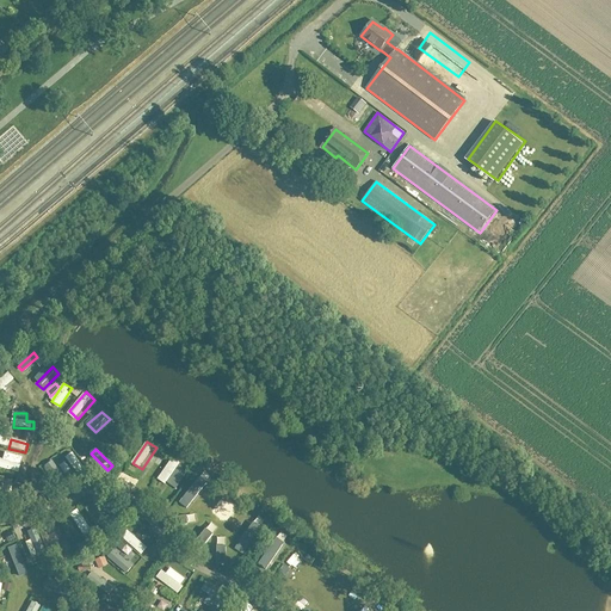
[(166,485),(180,461),(173,457),(159,480),(166,485)]
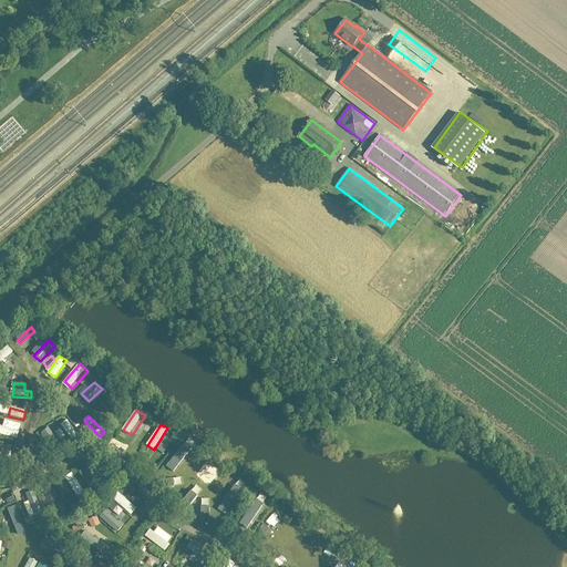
[(169,430),(155,446),(163,453),(178,436),(169,430)]
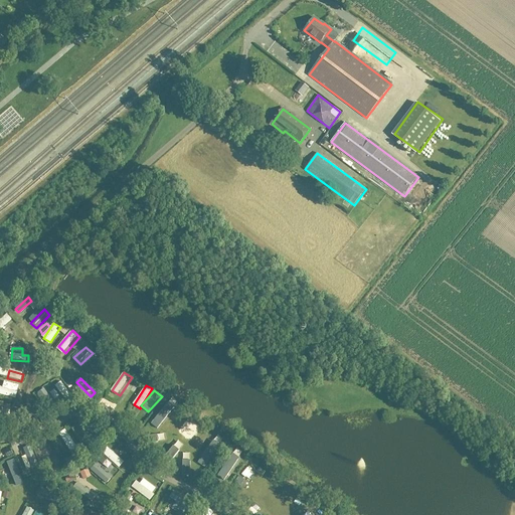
[(151,424),(159,431),(171,413),(163,407),(151,424)]
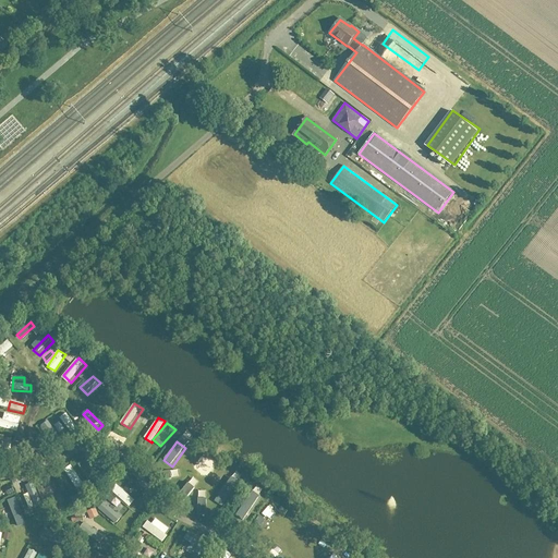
[(170,471),(154,474),(155,482),(172,478),(170,471)]
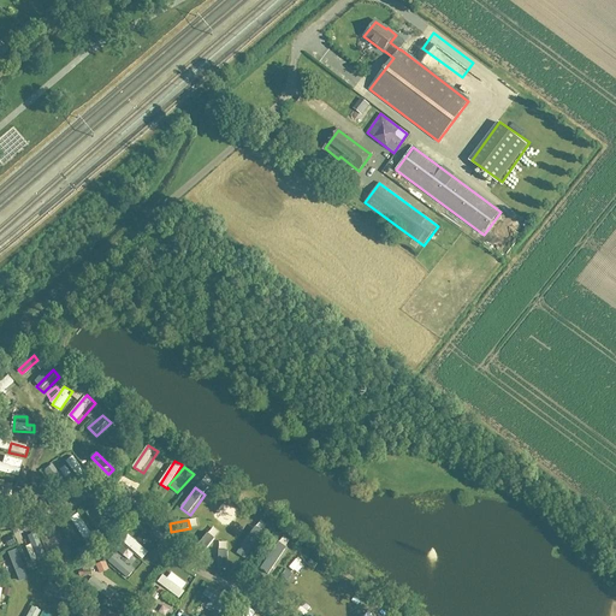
[(208,533),(196,548),(203,554),(214,539),(208,533)]
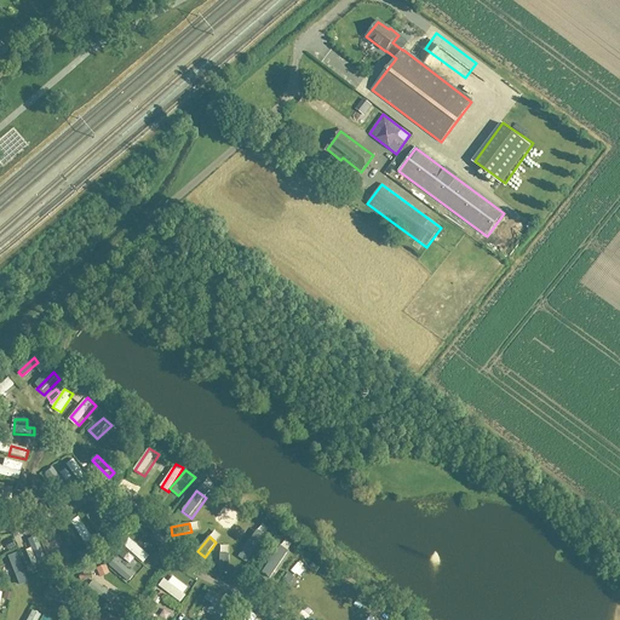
[(130,540),(125,545),(144,563),(149,557),(130,540)]
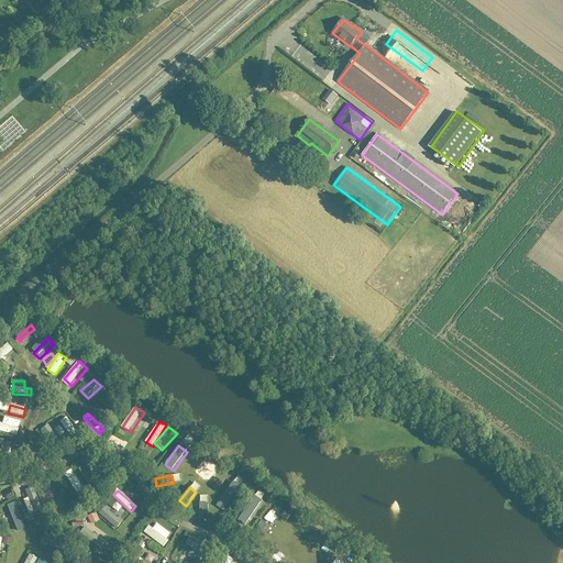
[(250,519),(261,496),(254,493),(243,516),(250,519)]
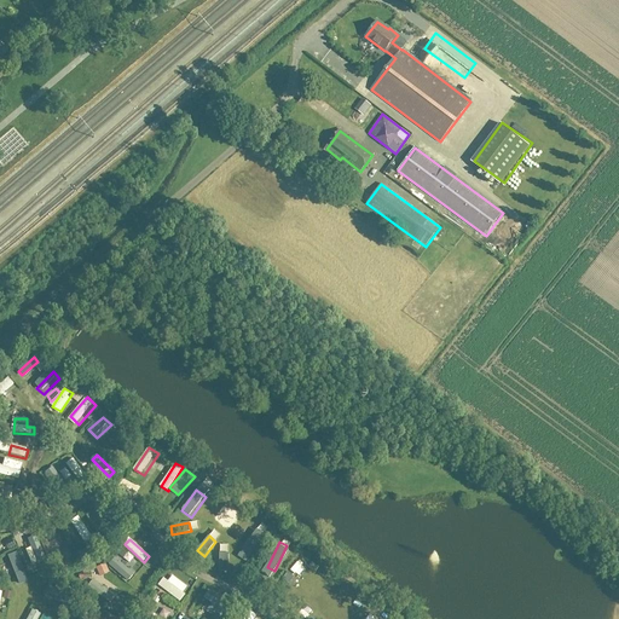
[(15,573),(19,583),(28,580),(17,551),(7,555),(15,573)]
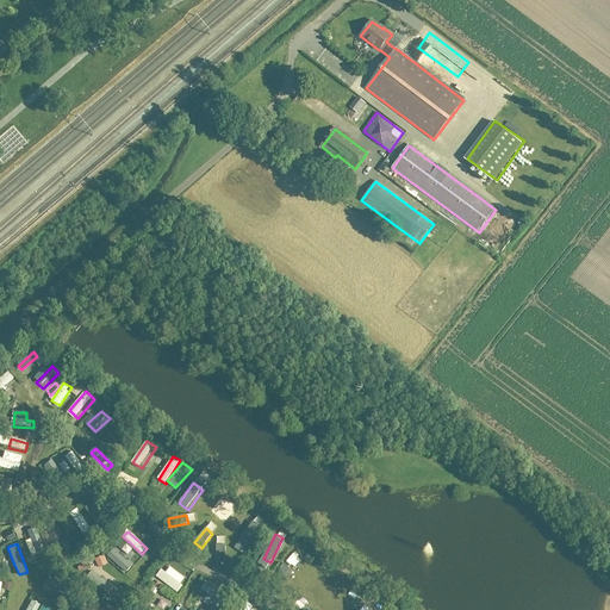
[(123,546),(113,556),(131,570),(139,559),(123,546)]
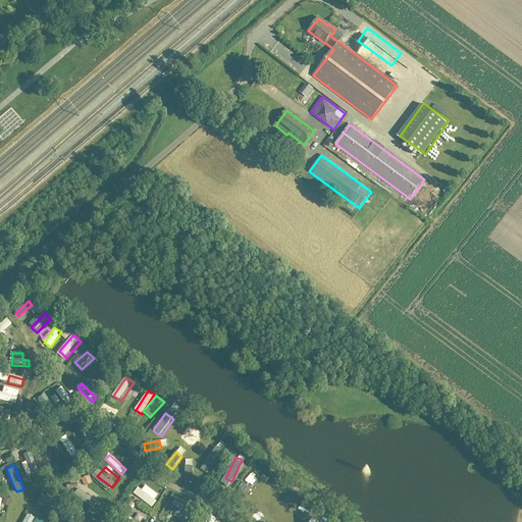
[(89,475),(83,479),(88,486),(94,481),(89,475)]
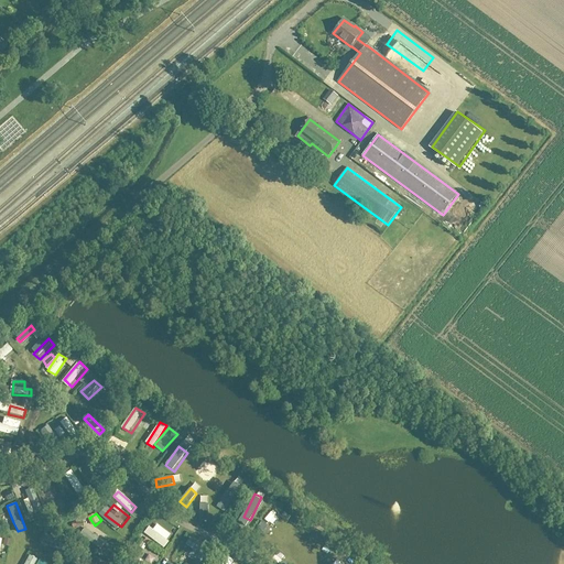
[(286,548),(301,528),(294,522),(279,542),(286,548)]
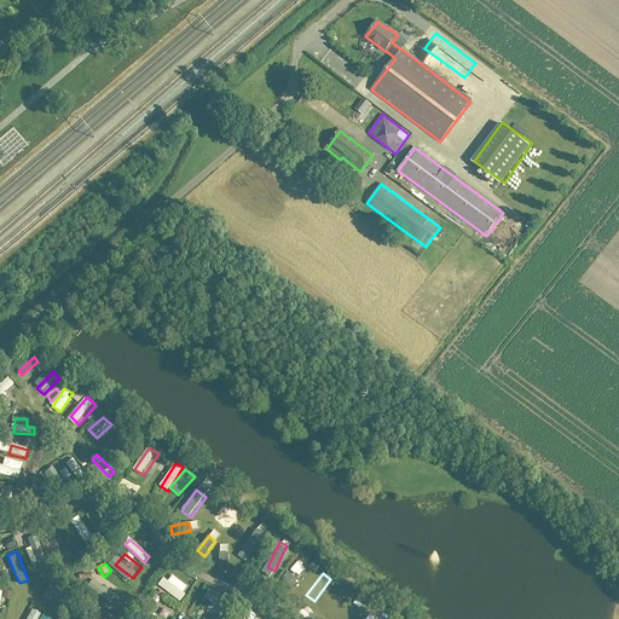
[(167,588),(183,600),(191,586),(175,576),(167,588)]
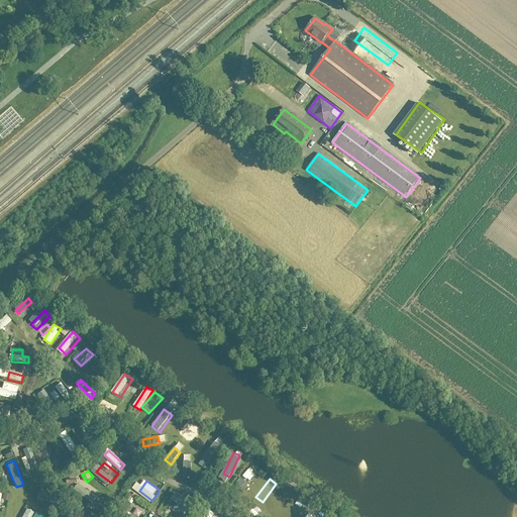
[(41,489),(37,496),(45,500),(44,501),(59,509),(64,502),(41,489)]
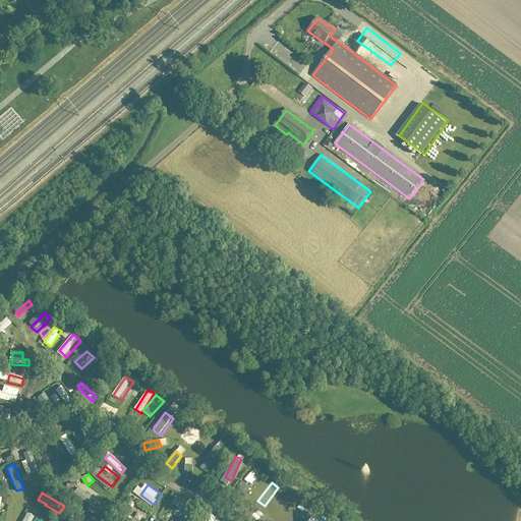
[(283,520),(295,500),(286,495),(274,514),(283,520)]
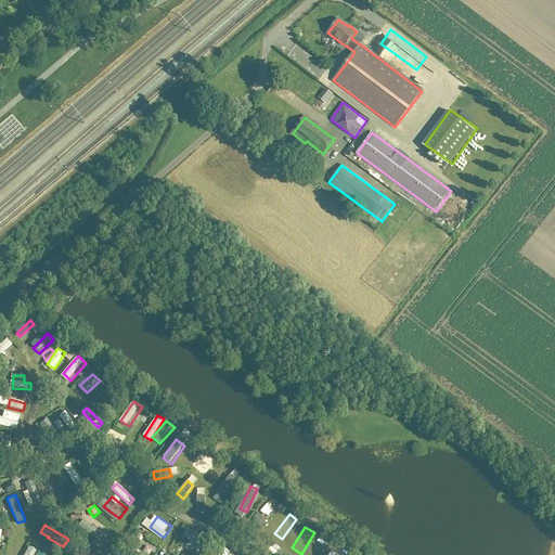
[(195,554),(199,554),(207,542),(188,530),(184,537),(197,544),(193,553),(195,554)]
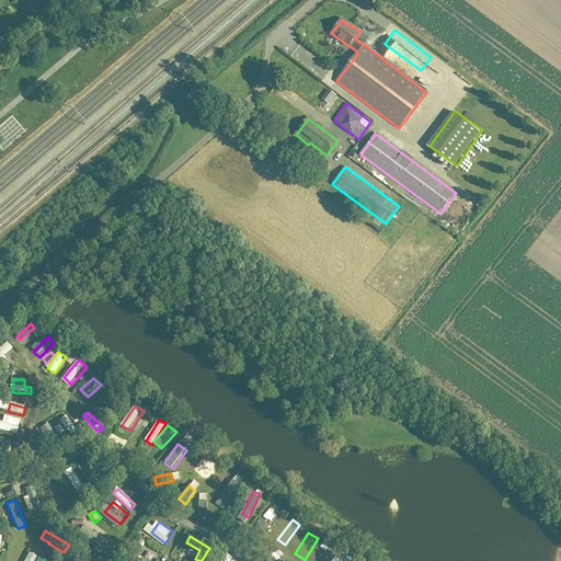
[(325,548),(318,560),(325,560),(331,551),(325,548)]
